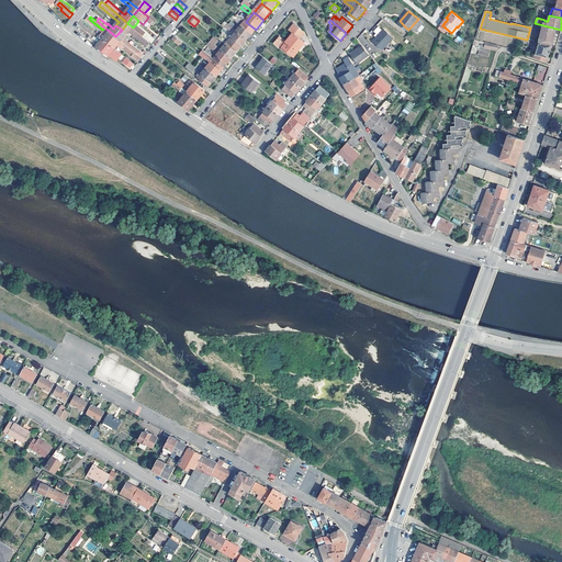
[(246,22),(238,31),(248,40),(251,35),(256,30),(246,22)]
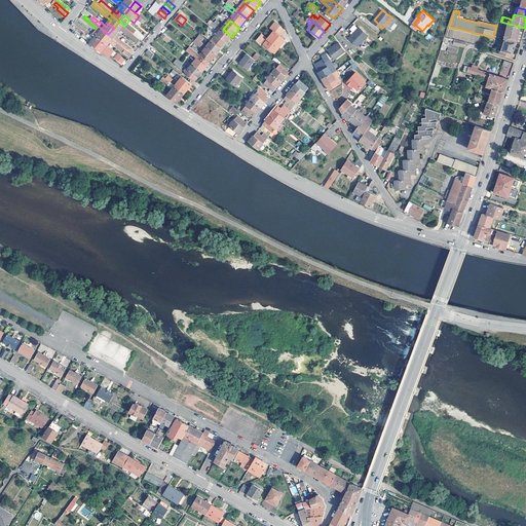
[(133,33),(129,30),(124,26),(119,22),(114,28),(119,32),(121,29),(139,43),(142,40),(133,33)]
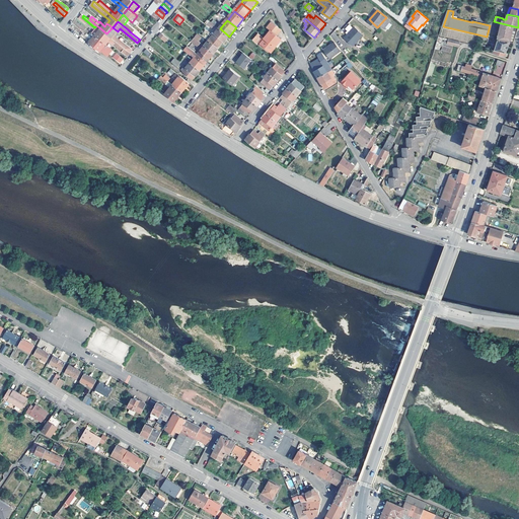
[(278,25),(273,21),(268,28),(272,31),(264,42),(261,40),(257,43),(263,47),(263,45),(272,53),(282,40),(278,35),(282,30),(277,26),(278,25)]
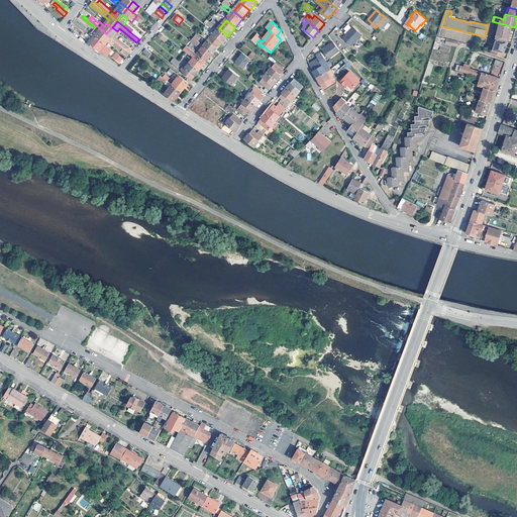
[(496,38),(507,42),(511,43),(515,31),(516,27),(500,23),(496,38)]
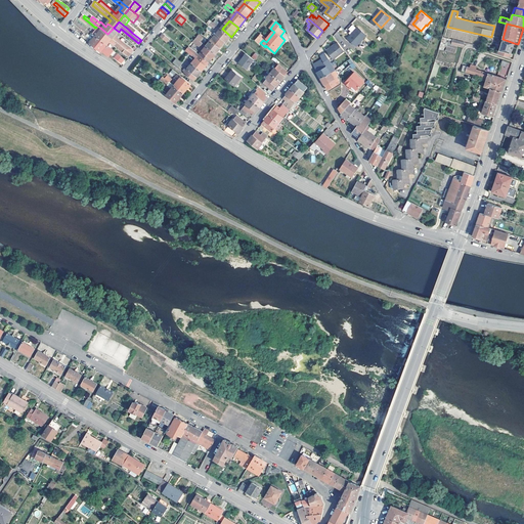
[(365,33),(357,26),(348,37),(356,44),(365,33)]
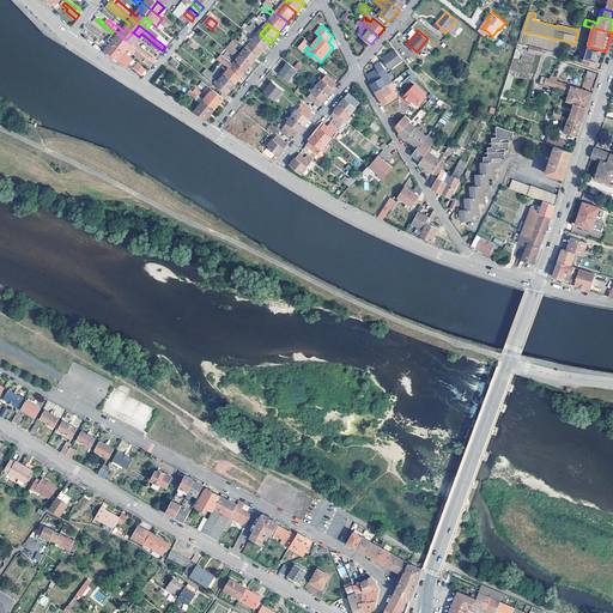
[(120,48),(126,40),(117,32),(115,35),(114,36),(117,38),(114,43),(120,48)]
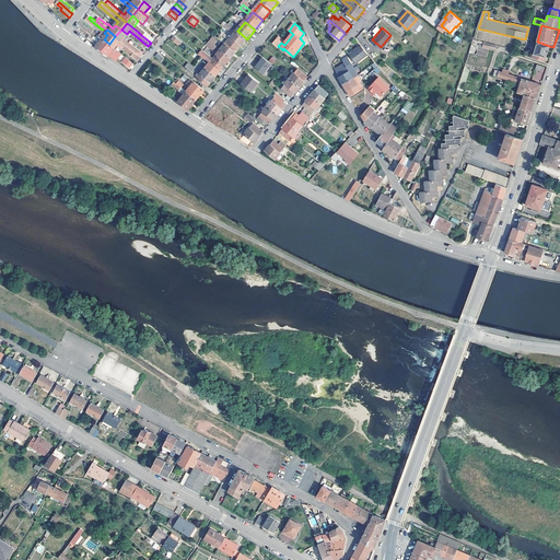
[(127,34),(121,30),(115,36),(138,56),(140,53),(124,38),(127,34)]
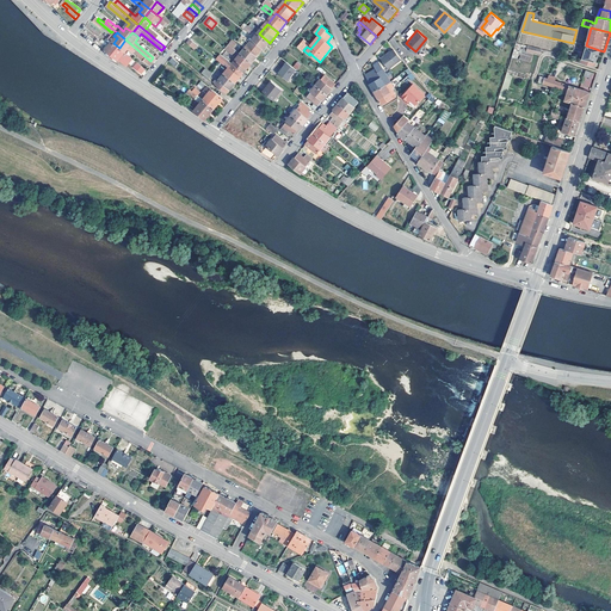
[(259,34),(251,44),(261,53),(270,43),(259,34)]
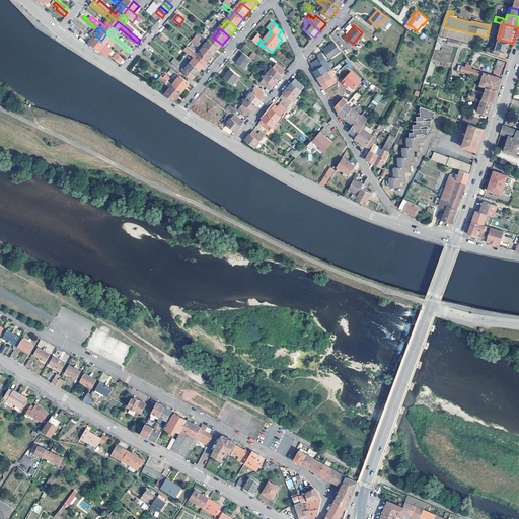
[(91,39),(84,32),(82,35),(89,41),(91,39)]
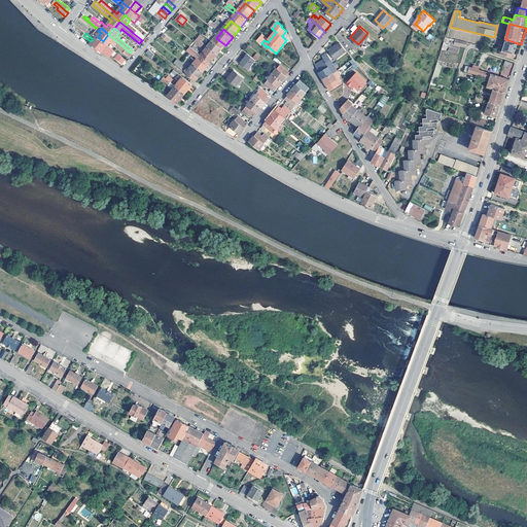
[(103,41),(108,45),(111,42),(116,46),(117,45),(120,48),(119,49),(130,58),(133,55),(130,53),(108,34),(103,41)]
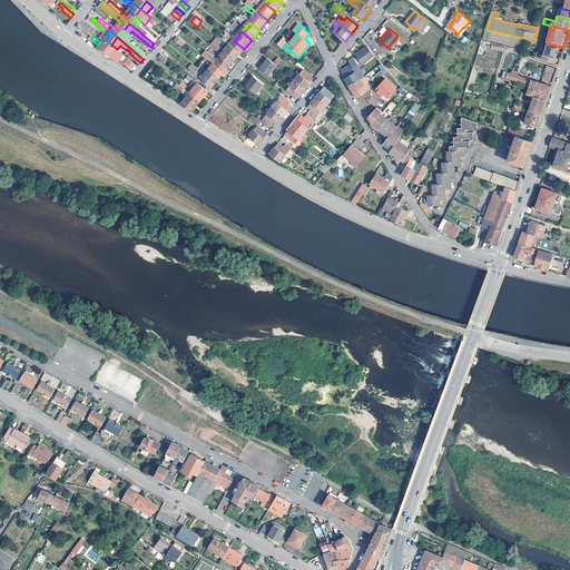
[(187,43),(179,37),(176,41),(184,48),(187,43)]
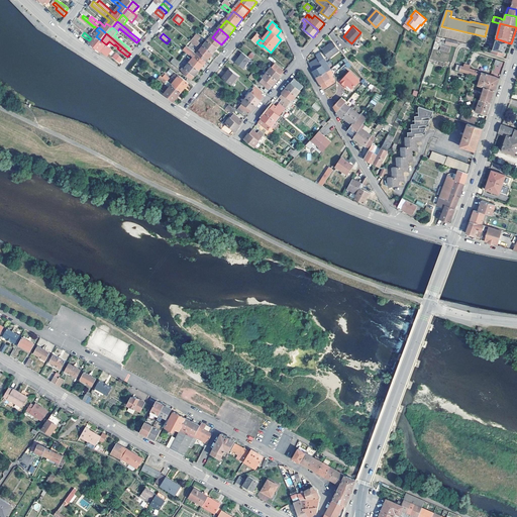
[(195,37),(201,42),(205,38),(198,33),(195,37)]
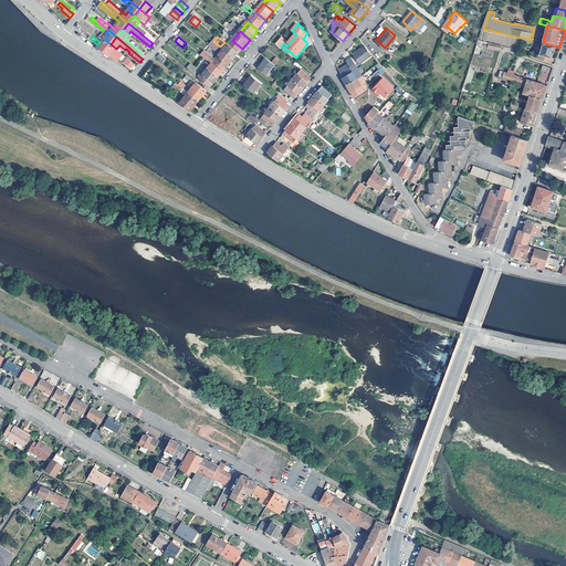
[(105,51),(111,44),(105,40),(104,41),(100,46),(105,51)]
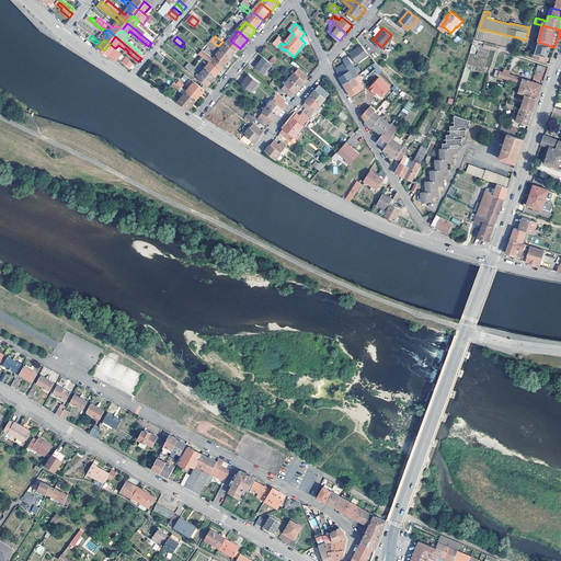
[(218,46),(212,41),(208,45),(215,50),(219,46),(218,46)]
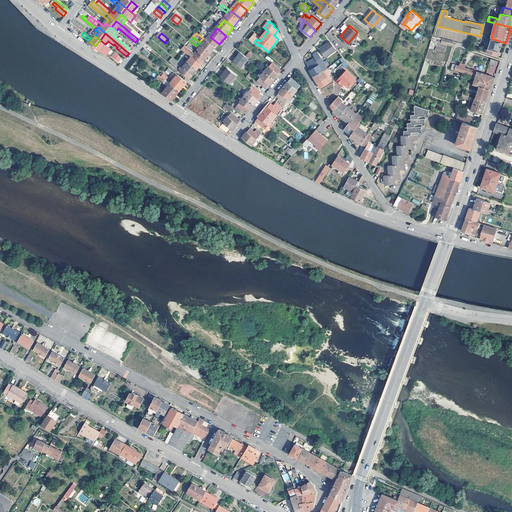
[(219,44),(210,37),(203,45),(212,53),(219,44)]
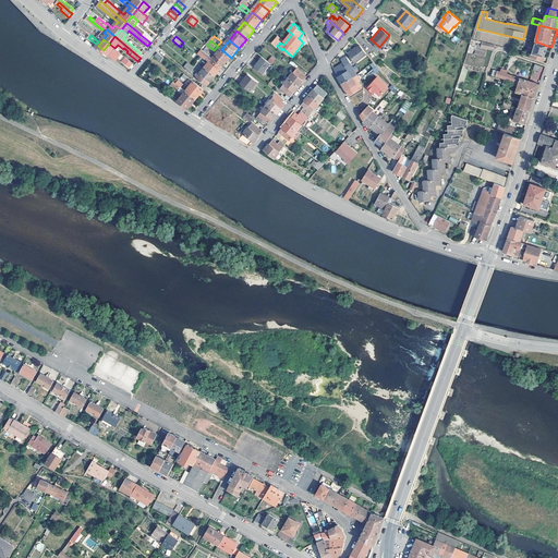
[(547,46),(535,41),(535,43),(533,48),(528,46),(526,52),(532,53),(530,58),(543,62),(547,46)]
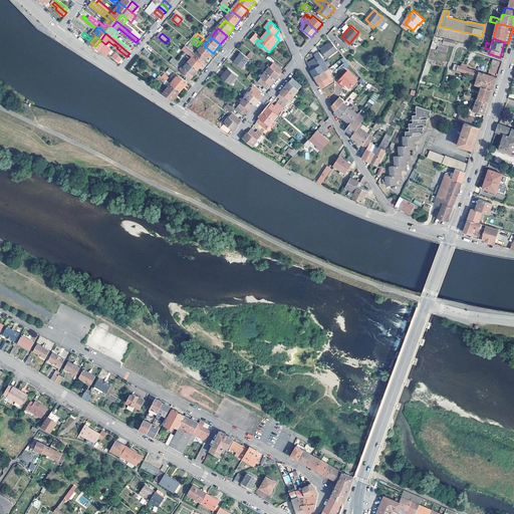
[(100,40),(95,46),(99,50),(100,49),(107,55),(112,49),(105,44),(100,40)]
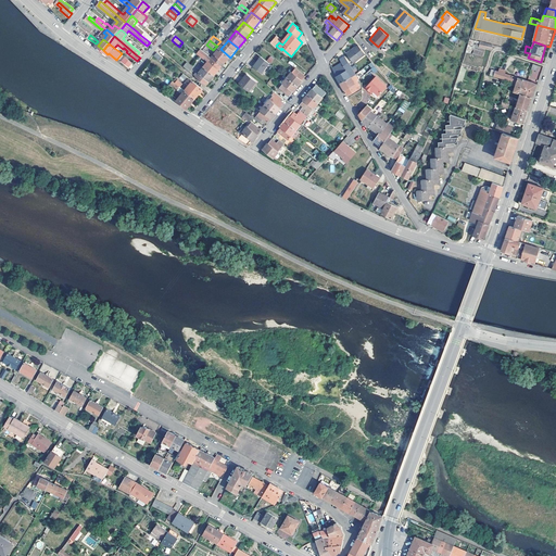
[(366,53),(359,45),(348,54),(355,63),(366,53)]
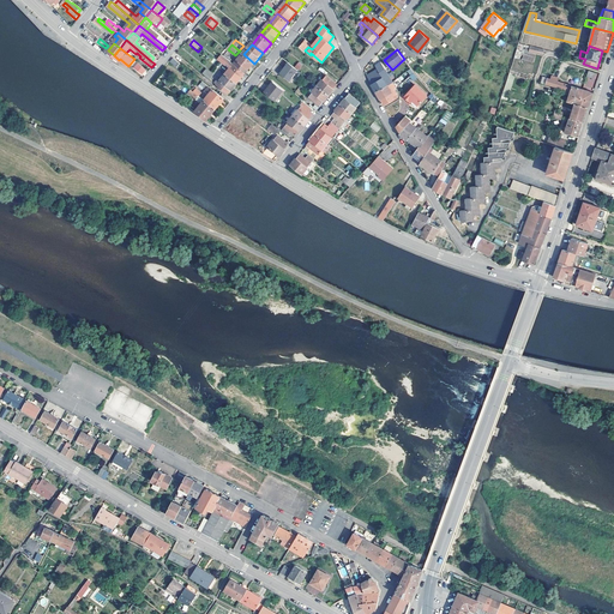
[(246,73),(254,64),(244,54),(235,65),(246,73)]
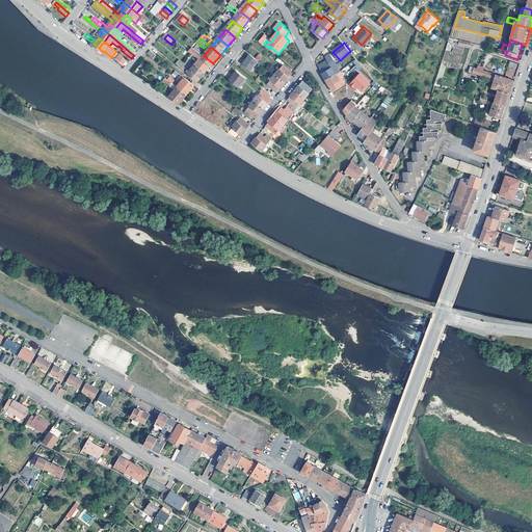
[(206,73),(213,63),(204,56),(193,48),(190,52),(201,60),(196,64),(206,73)]
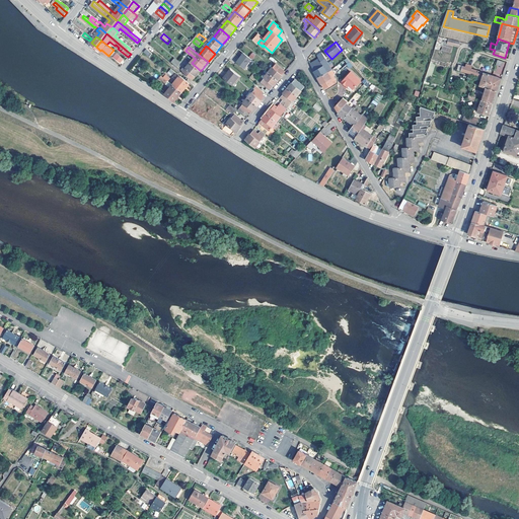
[(252,59),(244,52),(238,61),(245,68),(252,59)]
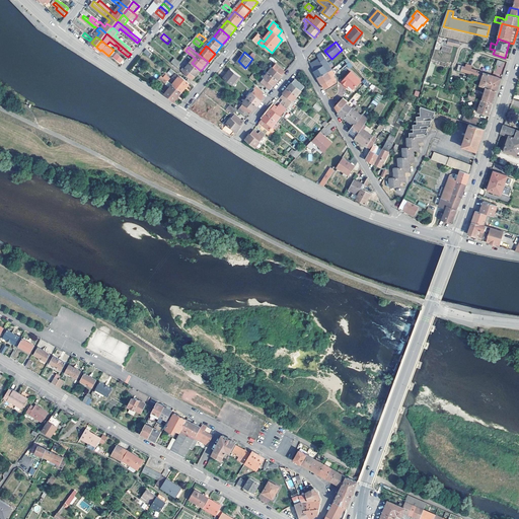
[(314,70),(319,78),(328,73),(334,69),(323,53),(317,57),(318,60),(312,64),(313,67),(312,67),(314,70)]
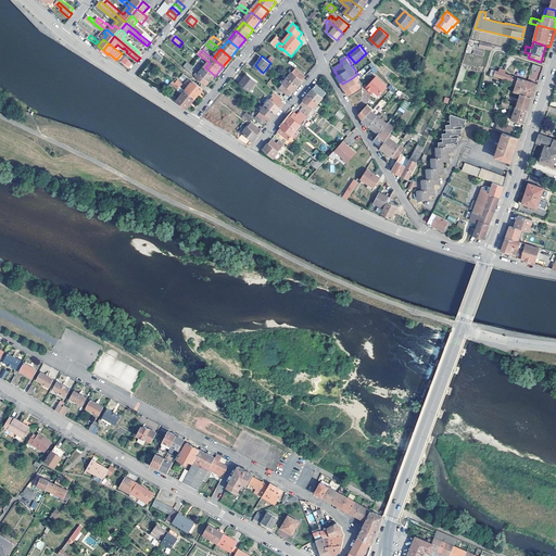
[(133,63),(126,58),(123,62),(129,66),(133,63)]
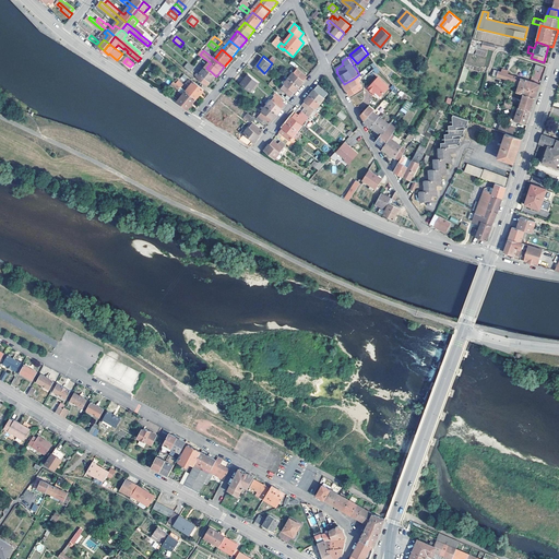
[(197,68),(190,62),(186,68),(192,72),(197,68)]
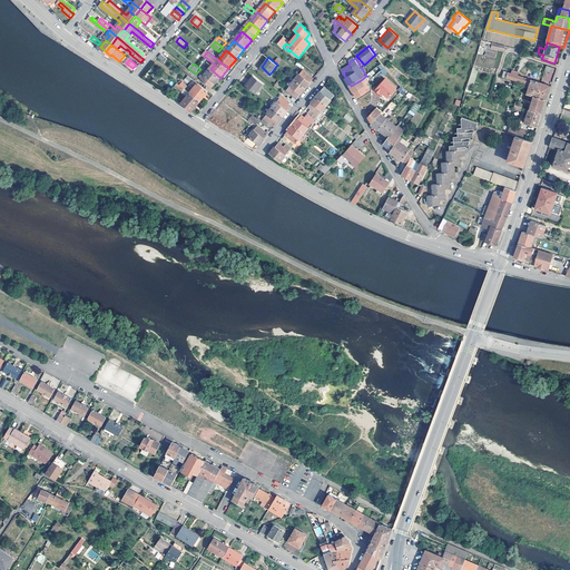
[(381,64),(377,66),(383,75),(386,72),(381,64)]
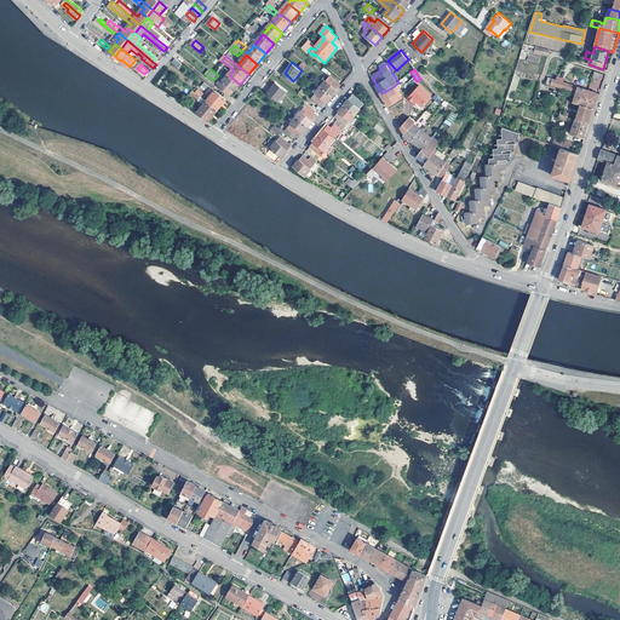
[(231,95),(240,85),(229,75),(224,81),(220,86),(231,95)]
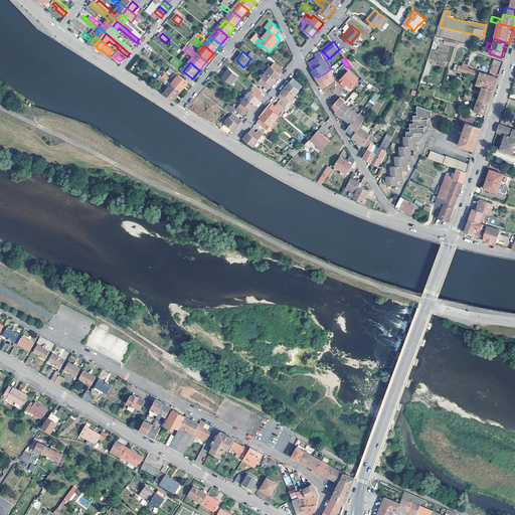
[(268,72),(277,79),(281,75),(285,71),(275,63),(268,72)]
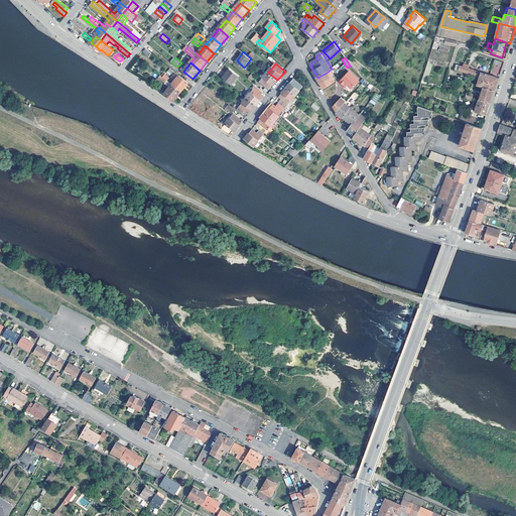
[(467,68),(456,65),(455,70),(465,73),(467,68)]
